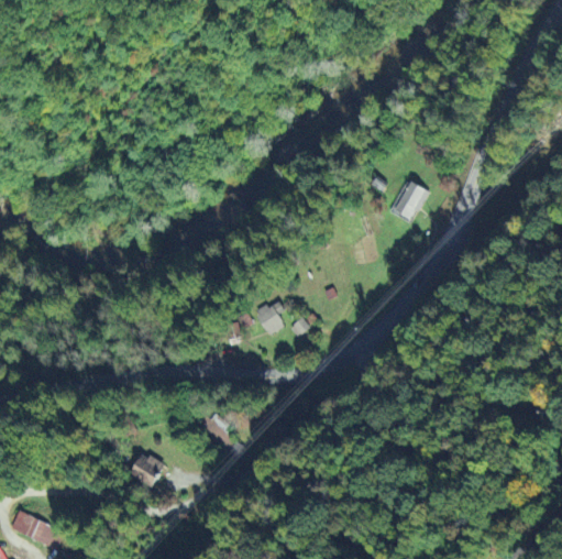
[(409,177),(423,185),(407,214),(393,205),(409,177)]
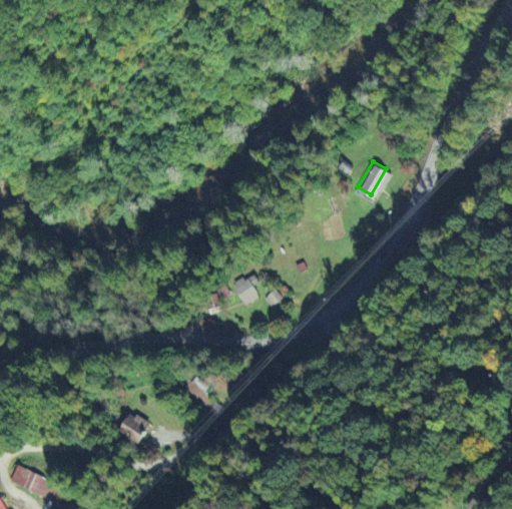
[(259,283),(254,273),(233,283),(243,304),(259,297),(253,286),(259,283)]
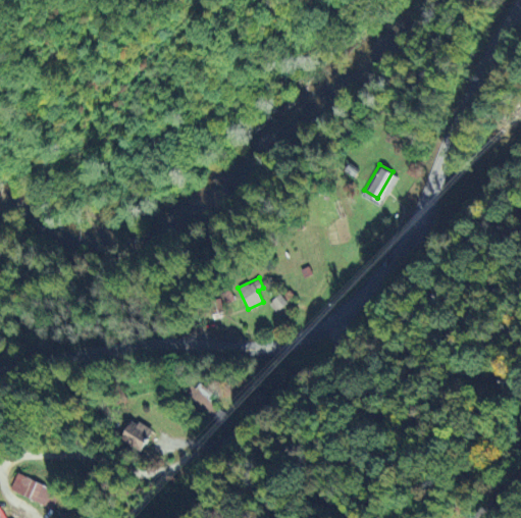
[(287,304),(280,295),(268,302),(274,311),(287,304)]
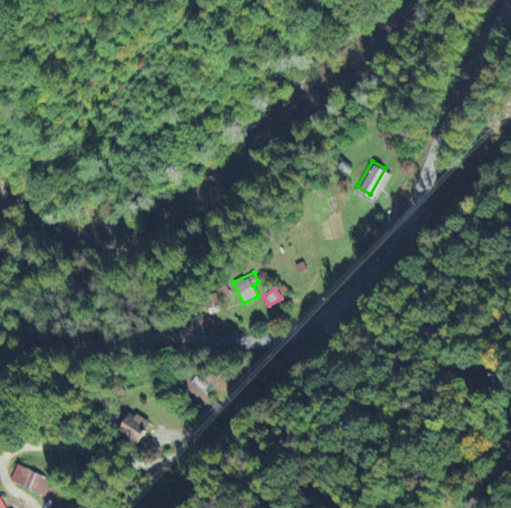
[(203,413),(215,403),(200,385),(197,387),(190,378),(181,386),(203,413)]
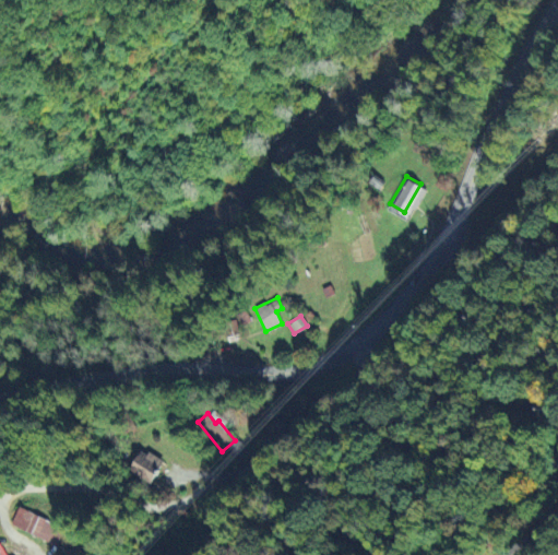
[(151,483),(162,459),(139,449),(128,473),(151,483)]
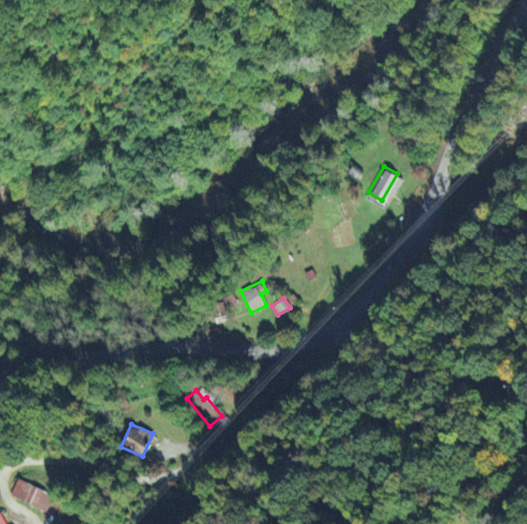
[(9,496),(58,517),(65,500),(17,479),(9,496)]
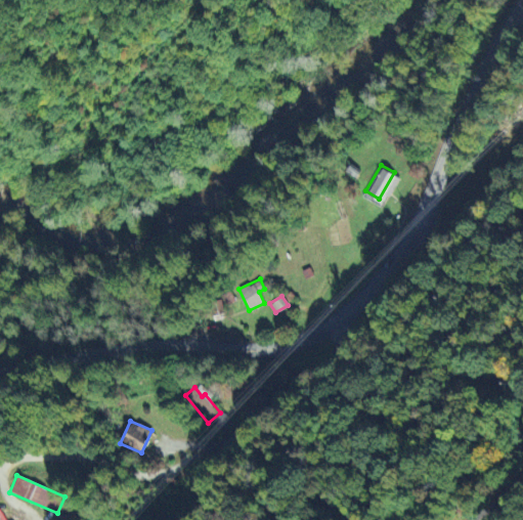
All buildings are outlined.
